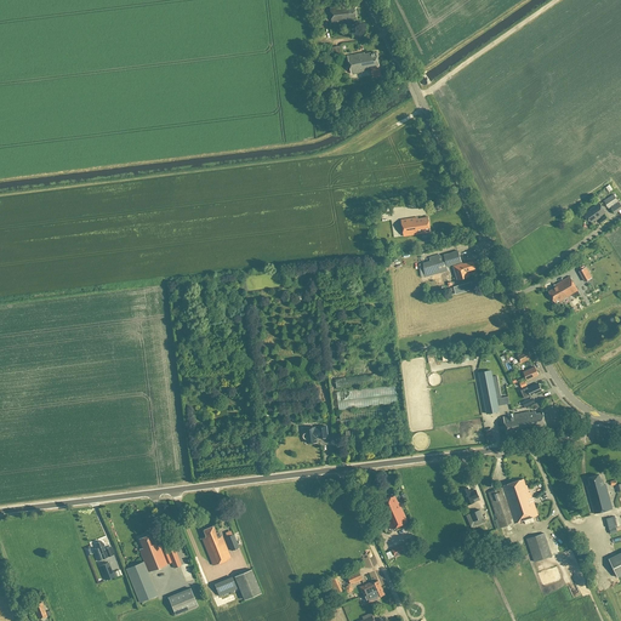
[(348,6),(330,10),(332,22),(349,20),(349,18),(357,17),(355,7),(348,9),(348,6)]
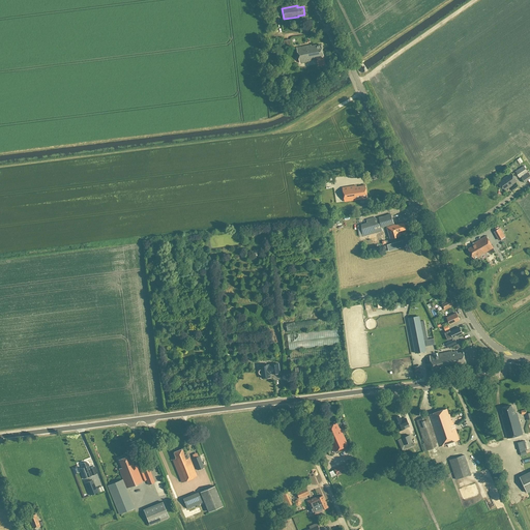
[(311,45),(296,48),(299,63),(316,60),(317,65),(324,63),(323,59),(321,46),(316,47),(316,46),(311,46),(311,45)]
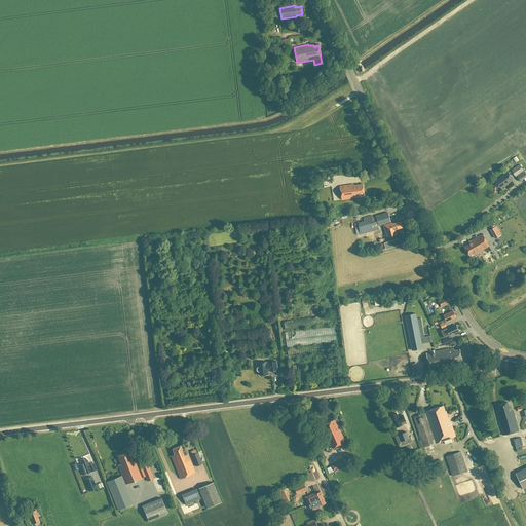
[(525,175),(519,165),(511,171),(516,177),(517,176),(520,181),(525,177),(525,175)]
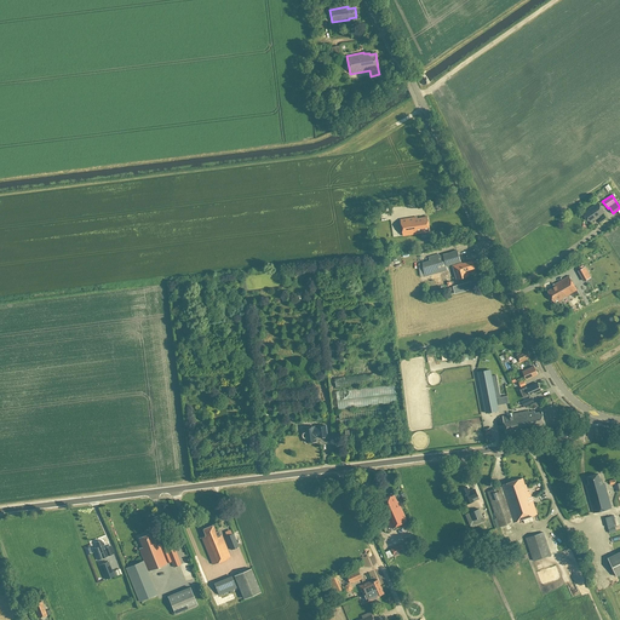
[(586,212),(583,214),(587,222),(589,220),(590,223),(597,217),(604,212),(598,202),(586,211),(586,212)]
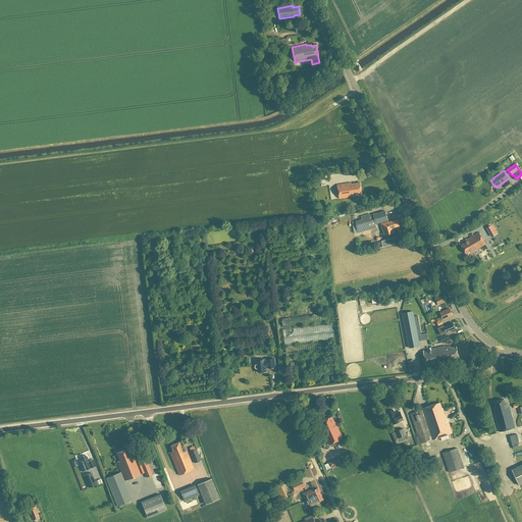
[(336,186),(338,195),(340,195),(341,199),(362,196),(360,183),(351,185),(351,184),(336,186)]
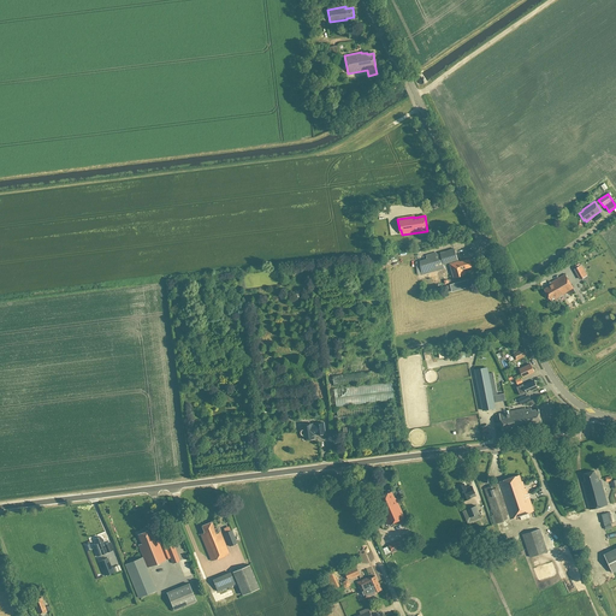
[(420,262),(416,262),(418,274),(421,274),(421,276),(444,268),(443,265),(457,260),(454,249),(439,254),(440,255),(437,256),(436,253),(426,256),(426,260),(419,261),(420,262)]
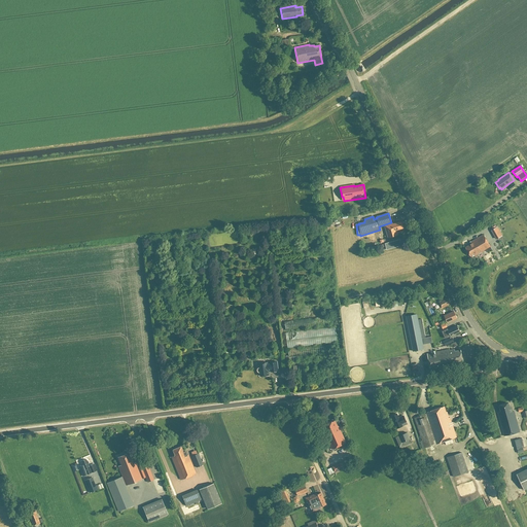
[(400,221),(385,226),(388,238),(397,235),(396,231),(402,229),(400,221)]
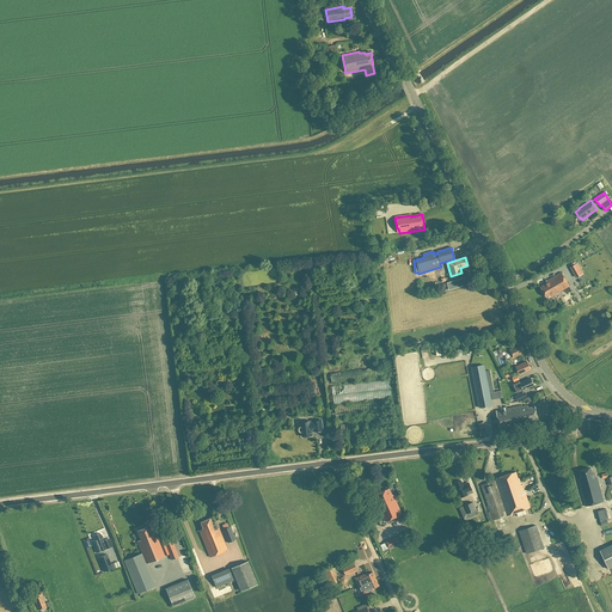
[(576,276),(583,271),(577,262),(570,265),(576,276)]
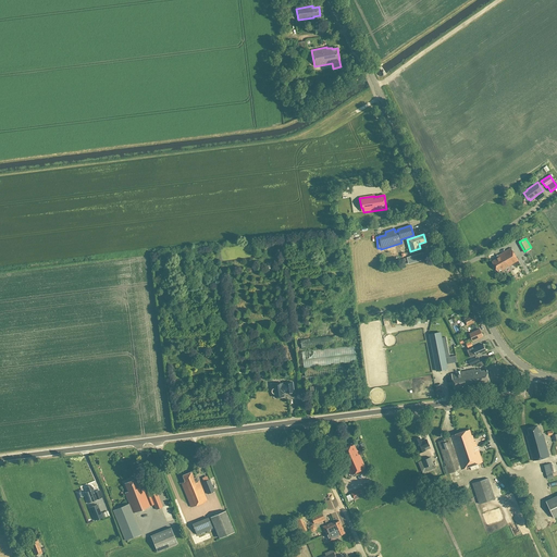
[(518,261),(510,248),(495,257),(496,259),(492,261),(497,271),(500,269),(502,271),(518,261)]
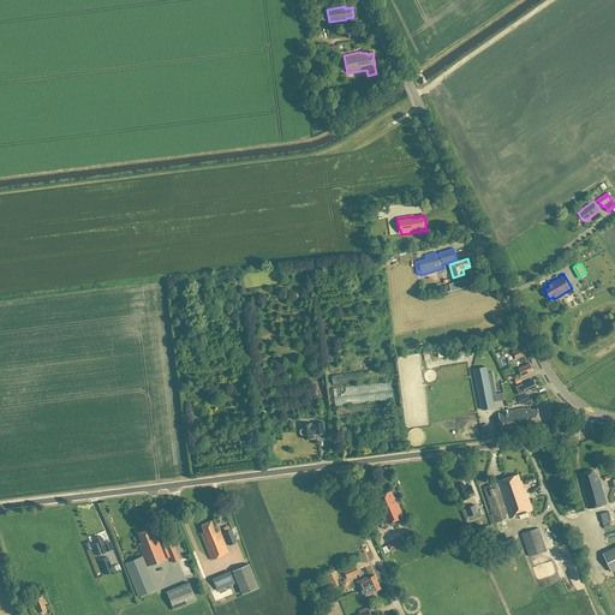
[(469,287),(466,280),(449,285),(452,292),(469,287)]
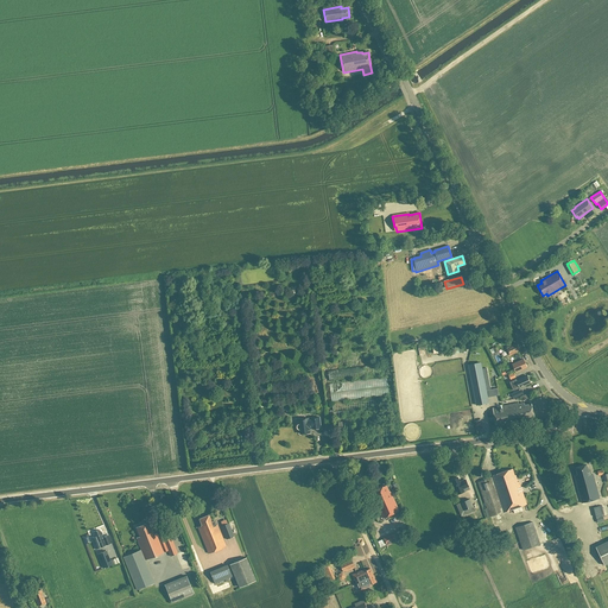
[(517,343),(506,348),(510,355),(520,350),(517,343)]
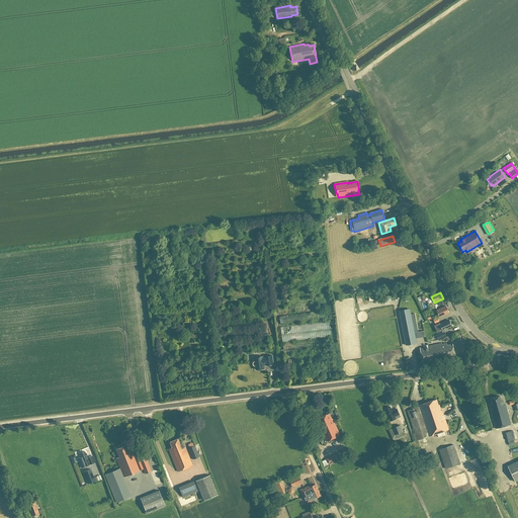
[(449,314),(446,307),(436,311),(440,318),(449,314)]
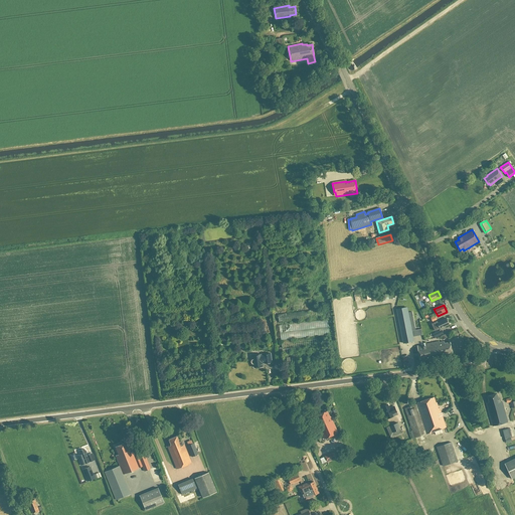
[(407,308),(396,310),(403,344),(413,342),(407,308)]
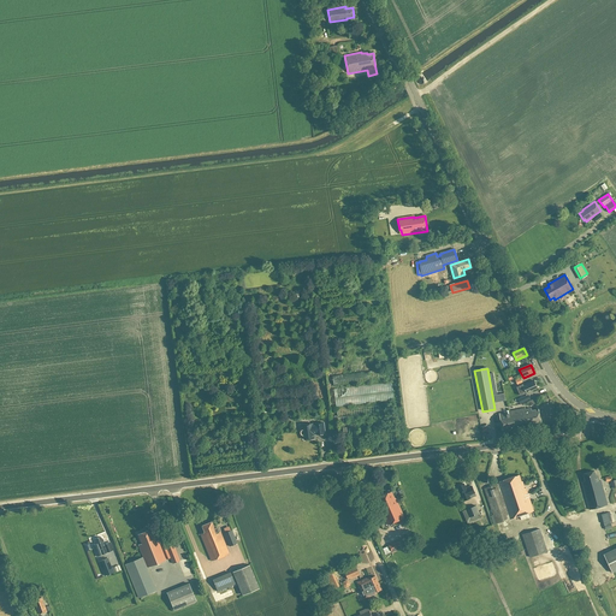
[(523,385),(516,388),(521,396),(538,389),(537,386),(538,385),(537,383),(535,384),(534,381),(523,386),(523,385)]
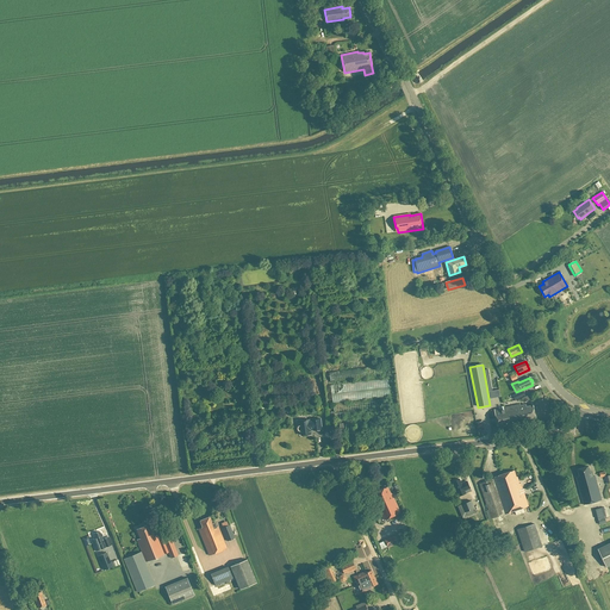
[(495,410),(498,430),(530,423),(529,419),(535,417),(533,405),(527,406),(526,404),(520,405),(495,410)]
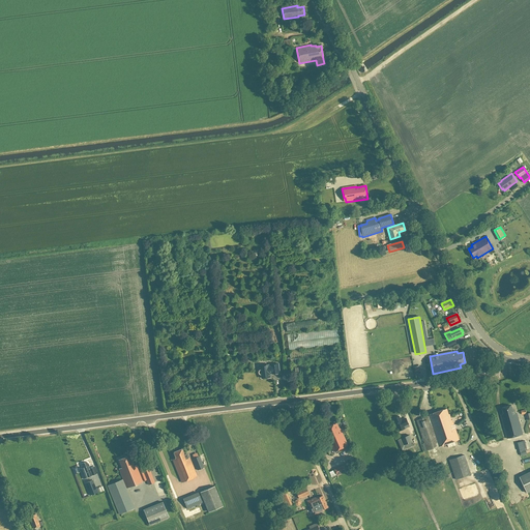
[(261,375),(262,379),(270,378),(269,373),(271,373),(272,375),(280,374),(278,364),(270,365),(271,366),(269,366),(268,364),(260,365),(261,370),(260,371),(259,371),(259,372),(259,373),(259,374),(259,375),(260,375),(261,375)]
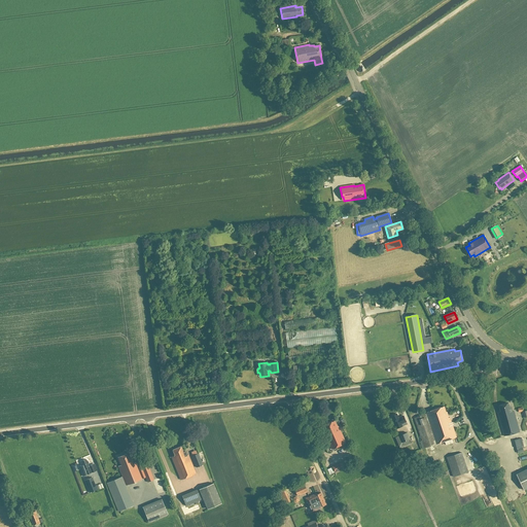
[(501,412),(497,413),(503,436),(520,432),(514,412),(513,412),(512,408),(511,409),(508,403),(499,406),(501,412)]
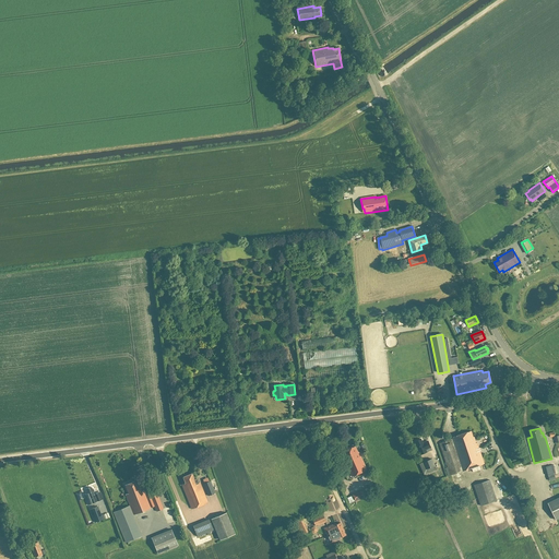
[(452,440),(440,443),(450,476),(472,468),(473,473),(480,470),(479,465),(484,464),(476,441),(475,441),(474,437),(473,437),(471,431),(451,438),(452,440)]
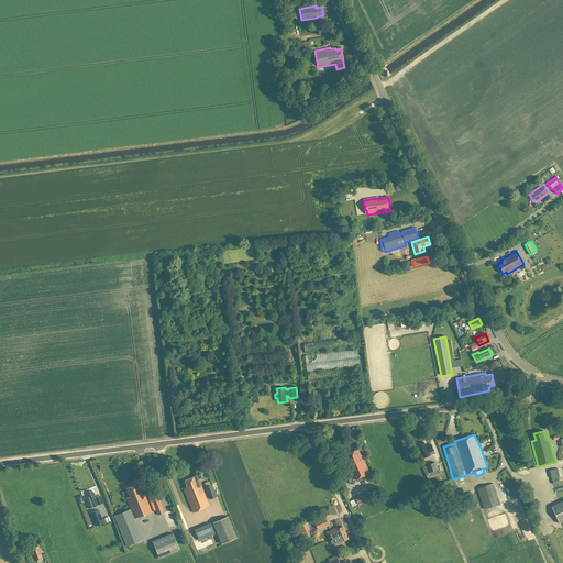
[(424,442),(417,445),(422,456),(430,453),(428,448),(427,448),(424,442)]
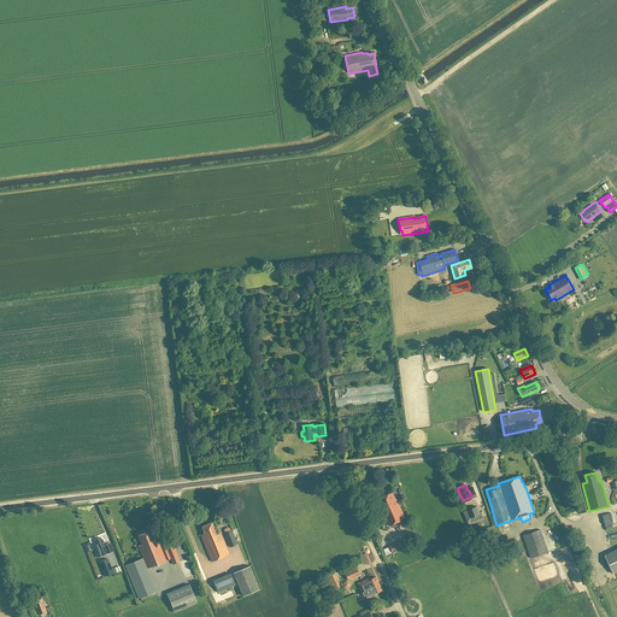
[(380,504),(378,505),(388,527),(405,519),(397,500),(394,500),(392,494),(378,500),(380,504)]
